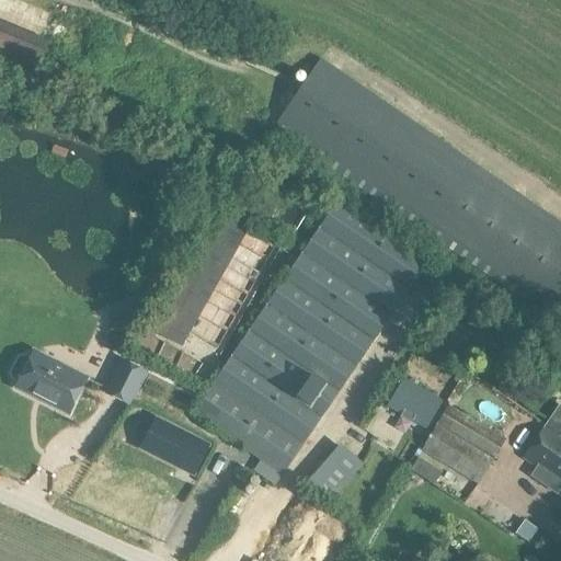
[(560,221),(321,59),(276,124),(529,296),(559,316),(560,312),(560,221)]
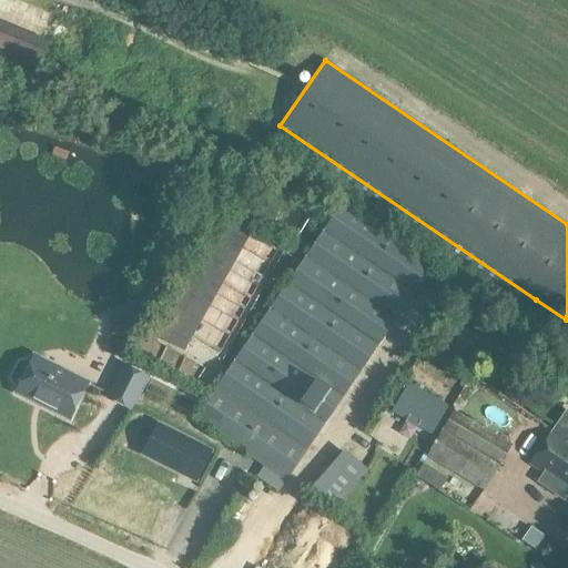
[(237,186),(234,209),(277,215),(281,193),(237,186)]
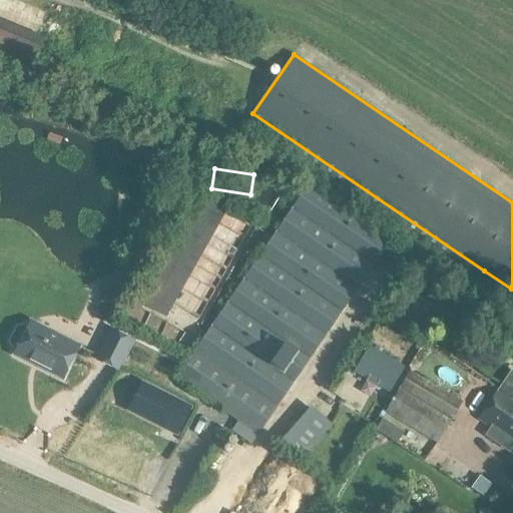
[(313,348),(384,231),(318,191),(310,204),(293,193),(241,277),(263,290),(252,306),(229,292),(227,296),(313,348)]
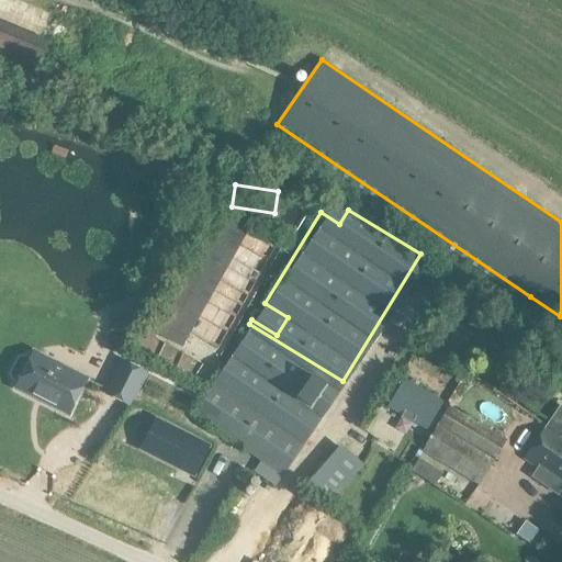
[(215,215),(198,247),(150,330),(182,348),(239,247),(247,233),(215,215)]
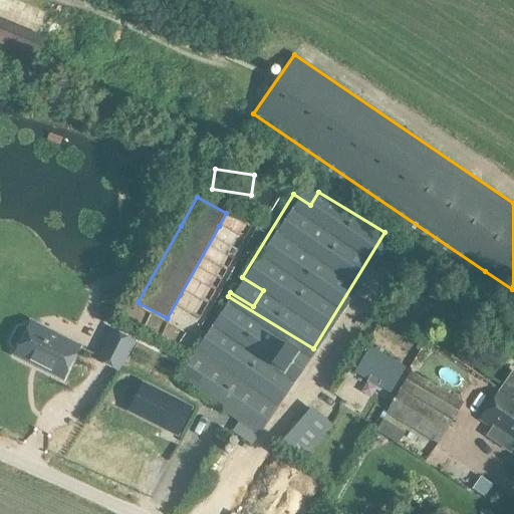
[(14,355),(61,379),(78,346),(31,322),(14,355)]
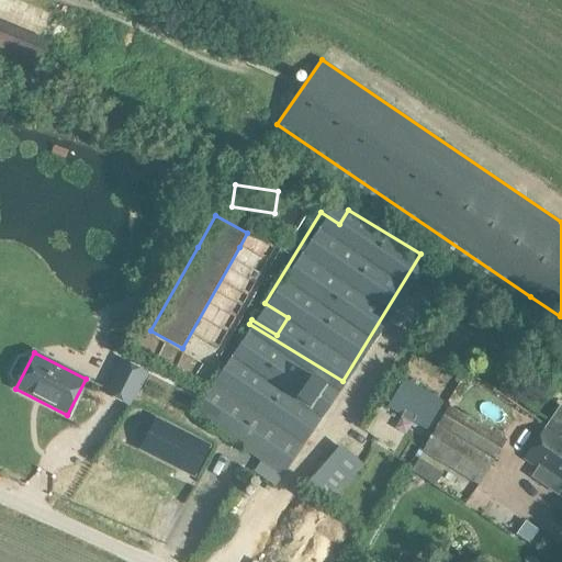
[(123,360),(105,393),(131,406),(148,373),(123,360)]
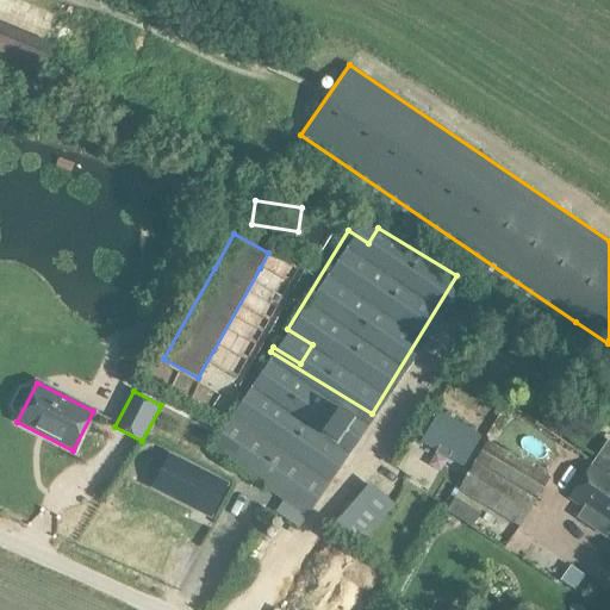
[(440,410),(416,449),(458,474),(481,435),(440,410)]
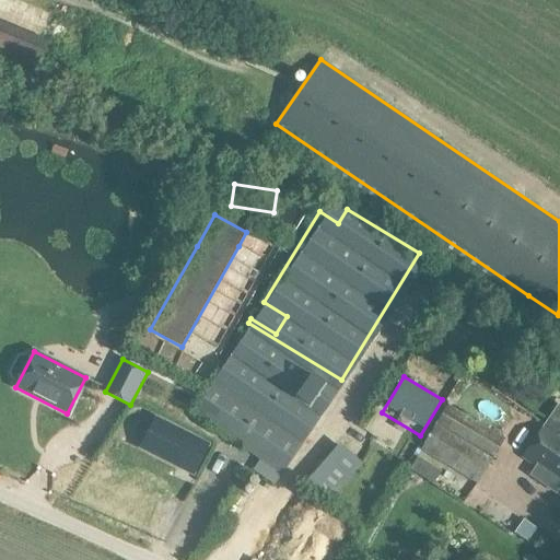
[(493,458),(504,440),(446,406),(435,424),(493,458)]
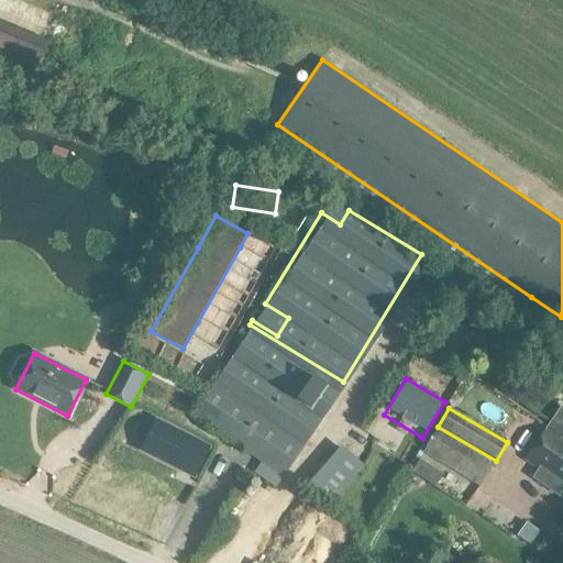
[(562,408),(561,408),(548,427),(549,428),(549,429),(562,438),(562,408)]
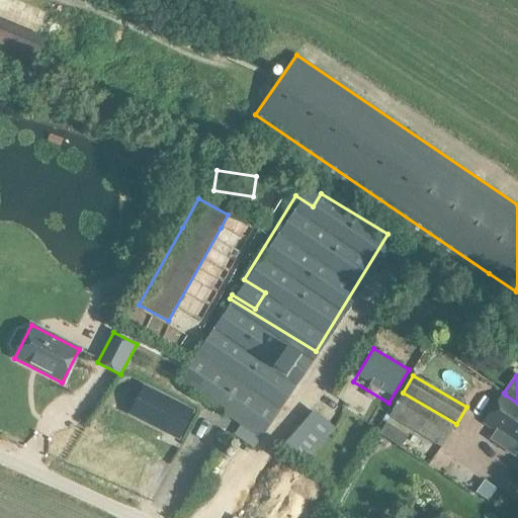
[(143,386),(128,416),(179,441),(193,412),(143,386)]
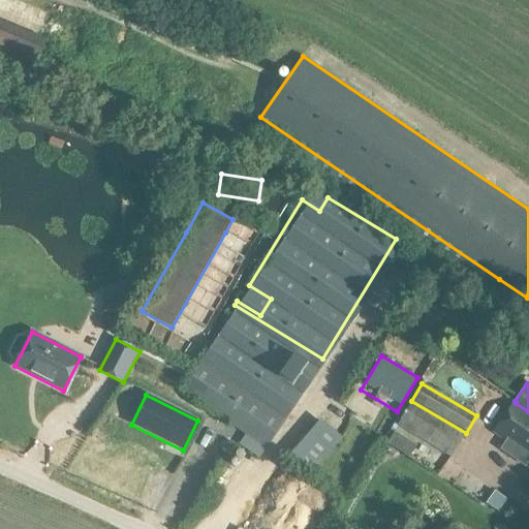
[(516,402),(515,401),(493,433),(528,457),(528,411),(516,403),(516,402)]
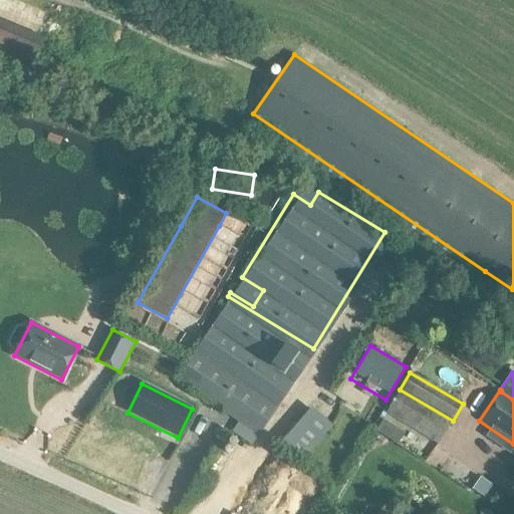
[(451,421),(399,391),(386,414),(437,445),(451,421)]
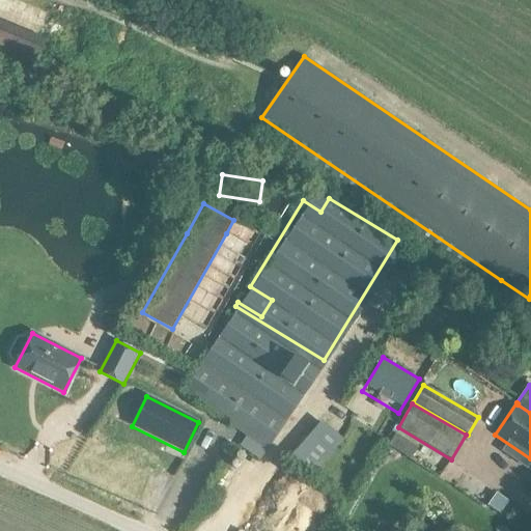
[(296,460),(325,425),(312,416),(284,451),(296,460)]
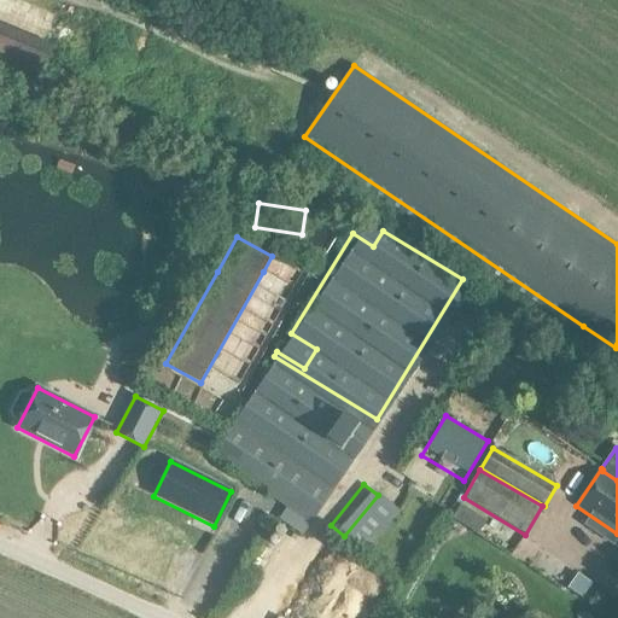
[(386,503),(354,540),(361,547),(395,509),(386,503)]
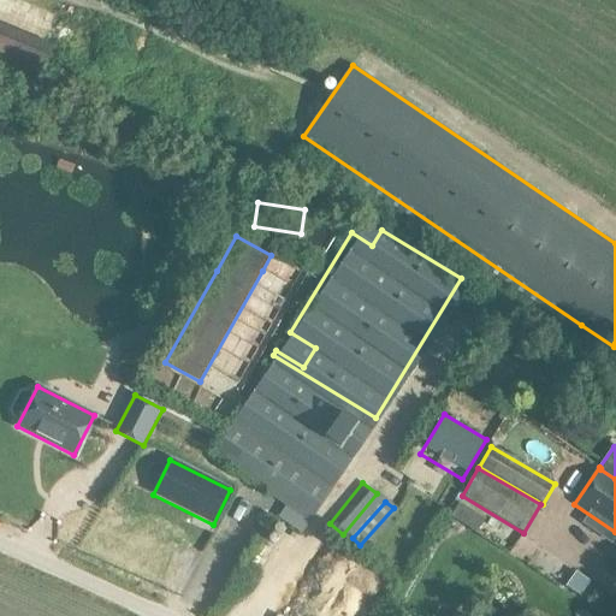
[(143,554),(159,533),(132,511),(117,533),(143,554)]
